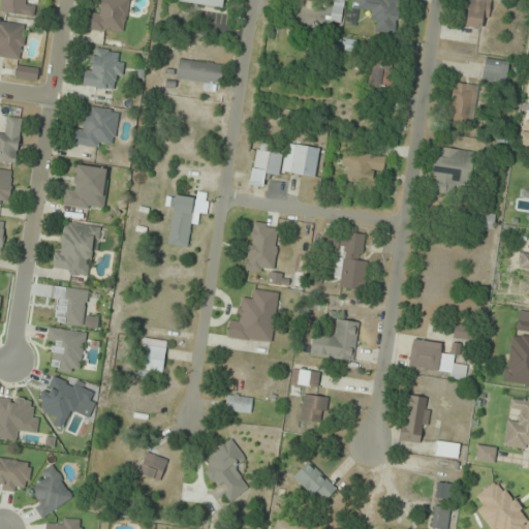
[(1,0),(0,12),(34,16),(35,5),(26,5),(26,0),(1,0)]
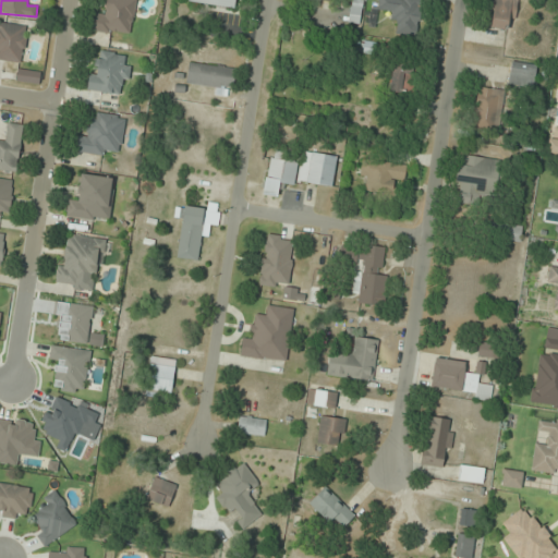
[(131,36),(135,0),(106,0),(105,11),(97,10),(94,31),(131,36)]
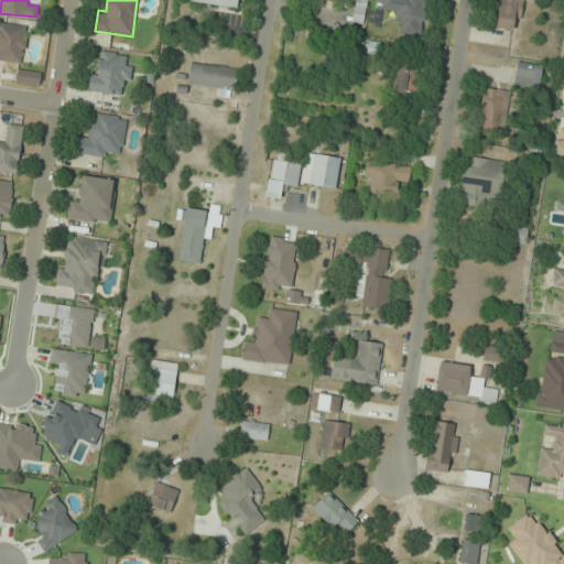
[(422,35),(425,0),(381,0),(381,11),(401,13),(399,33),(422,35)]
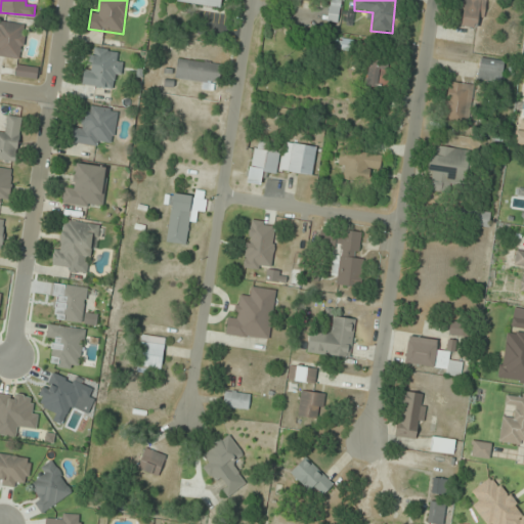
[(485,0),(457,0),(457,8),(464,8),(461,26),(482,29),(485,0)]
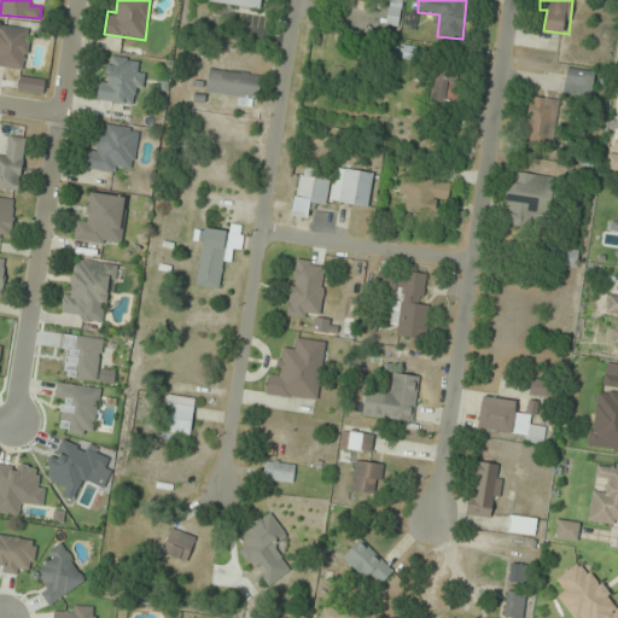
[(402,4),(389,1),(386,25),(400,27),(402,4)]
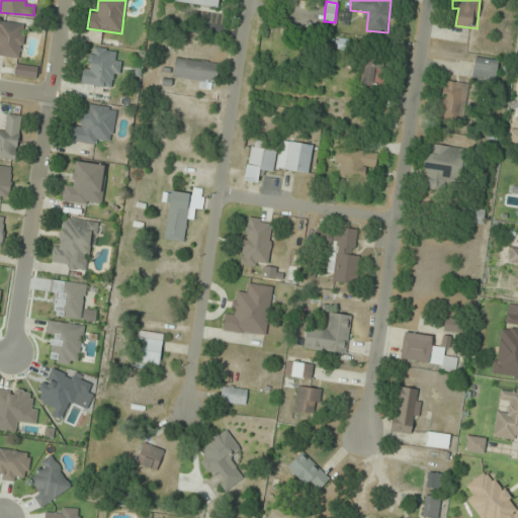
[(25,24),(0,20),(0,56),(20,59),(25,24)]
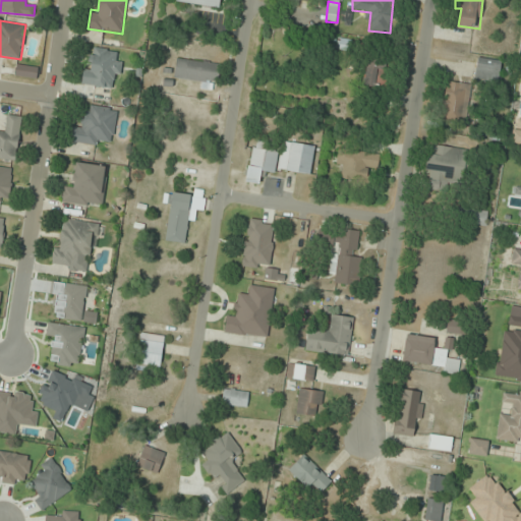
[(82,83),(116,90),(121,61),(115,60),(116,51),(89,47),(82,83)]
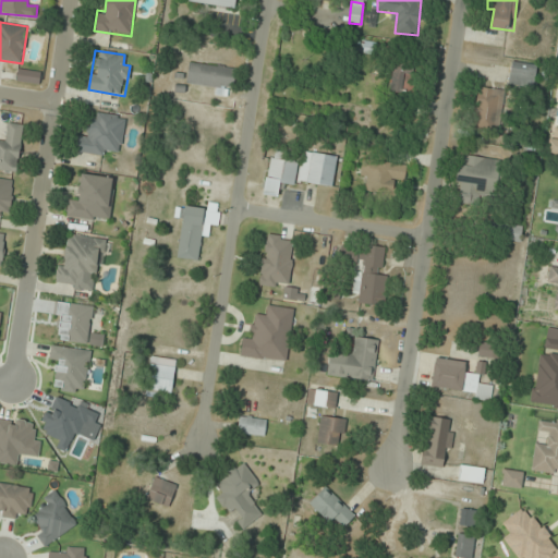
[(389,93),(411,95),(415,61),(393,59),(389,93)]
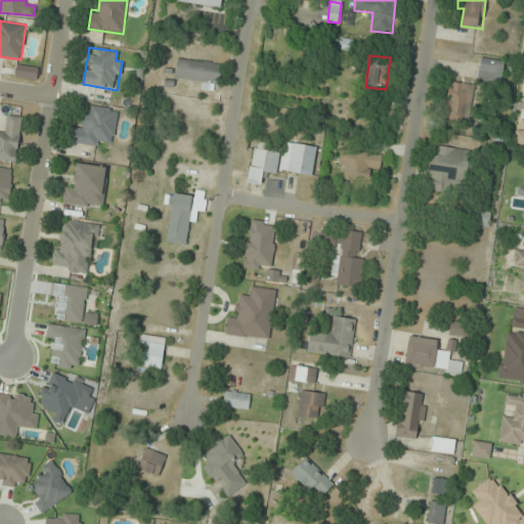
[(477,78),(499,83),(504,61),(480,57),(477,78)]
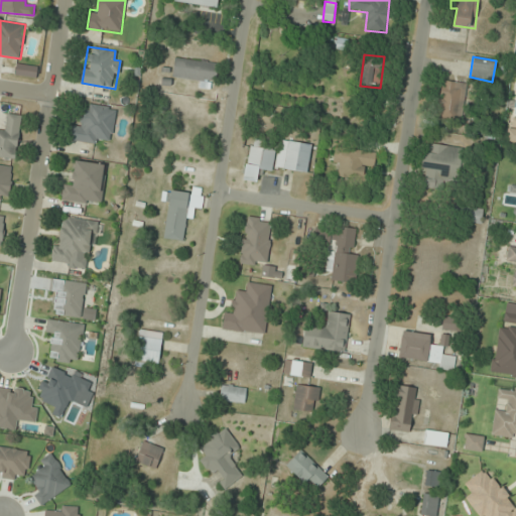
[(215,85),(218,62),(174,57),(172,81),(215,85)]
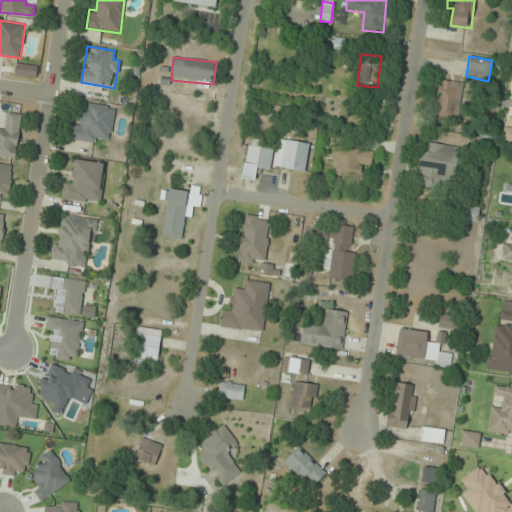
[(457,122),(462,83),(438,80),(433,119),(457,122)]
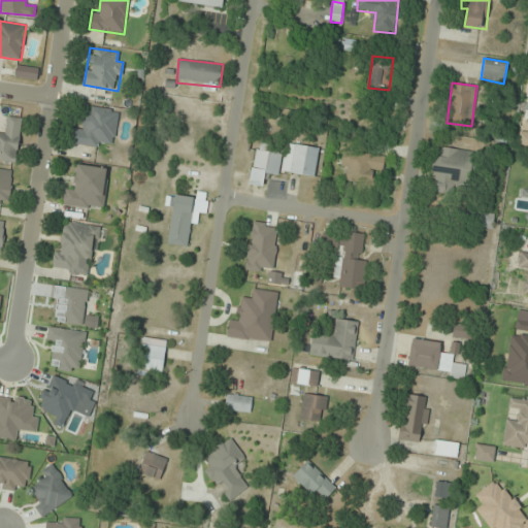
[(120,109),(88,105),(85,127),(73,126),(71,144),(103,149),(104,139),(116,141),(120,109)]
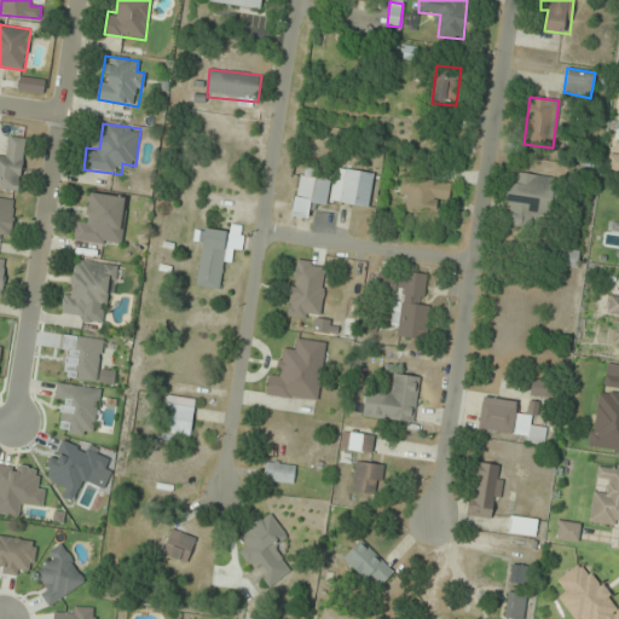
[(0,189),(19,192),(27,139),(6,136),(3,158),(0,158),(0,189)]
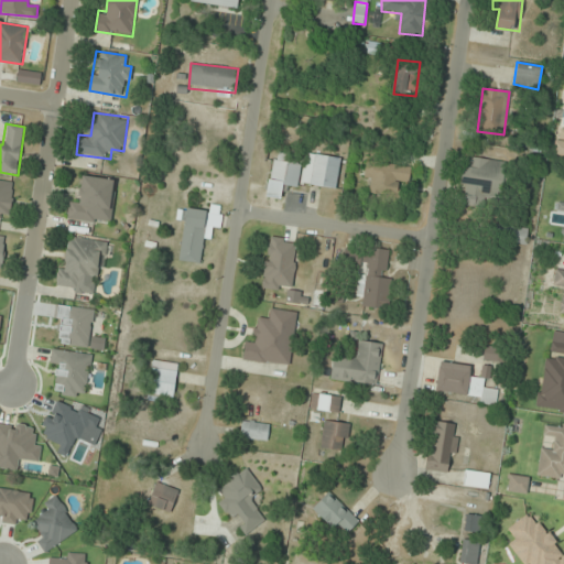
[(266,196),(284,199),(286,187),(295,190),(302,158),(274,152),(266,196)]
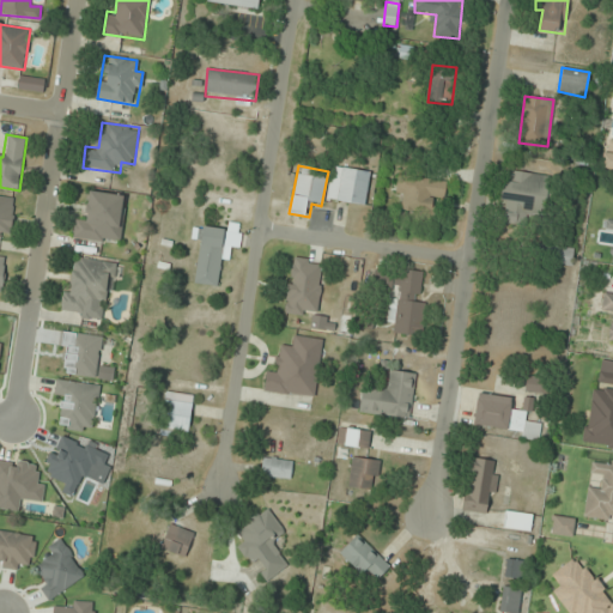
[(365,206),(371,173),(333,165),(327,199),(365,206)]
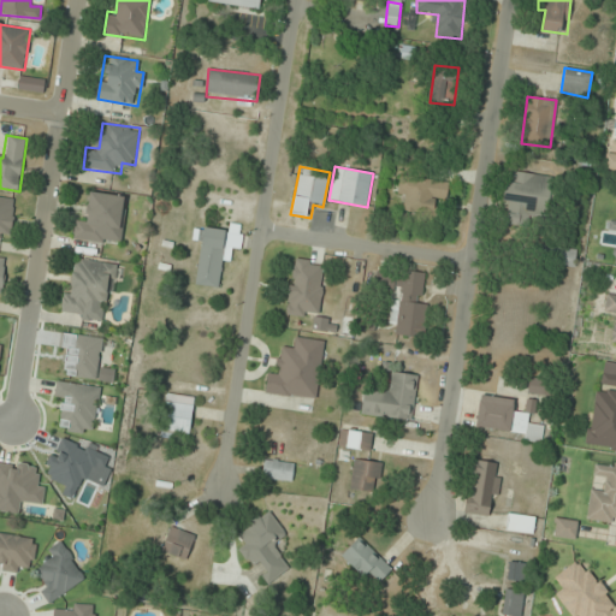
[(548,219),(554,177),(514,171),(513,182),(504,182),(502,201),(510,202),(507,225),(531,229),(533,217),(548,219)]
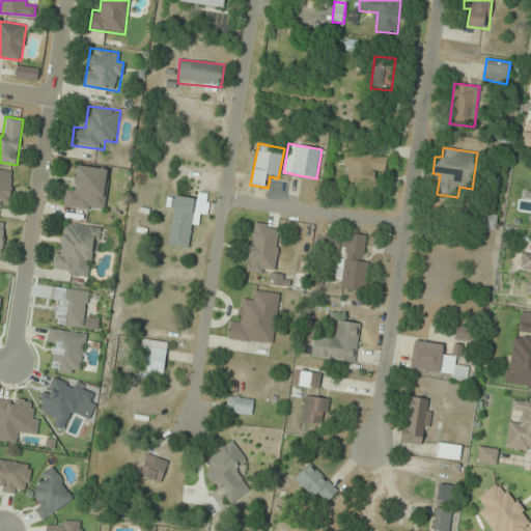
[(386,157),(348,151),(344,182),(374,186),(375,174),(384,176),(386,157)]
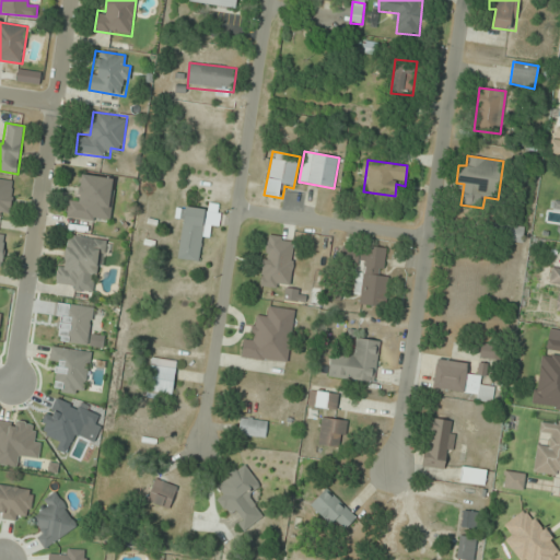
[(82,174),(80,197),(68,196),(66,218),(111,223),(116,177),(82,174)]
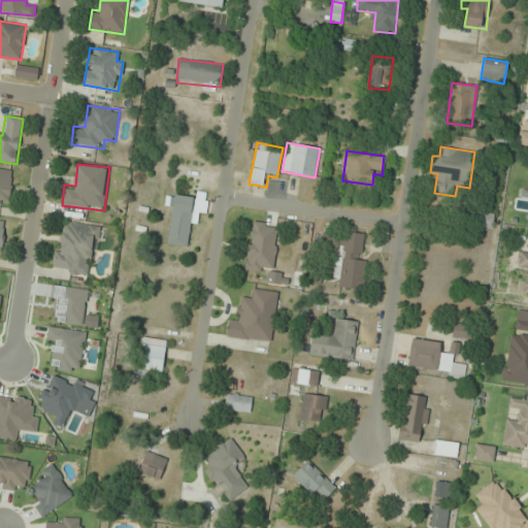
[(0,199),(9,201),(13,171),(0,169),(0,199)]
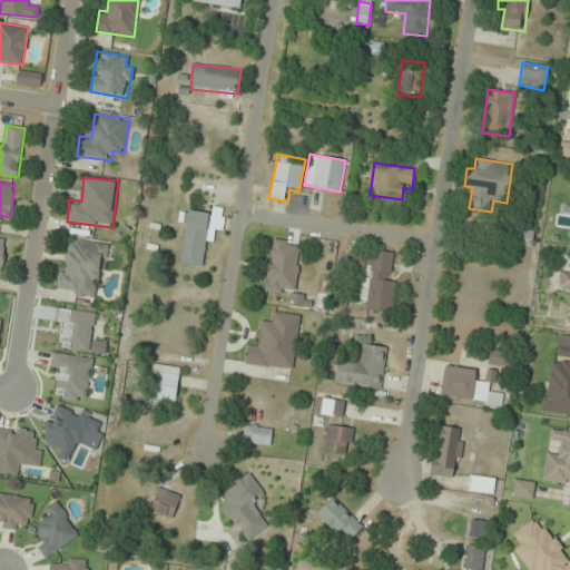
[(188,210),(180,263),(204,267),(209,229),(223,232),(225,208),(213,207),(212,214),(188,210)]
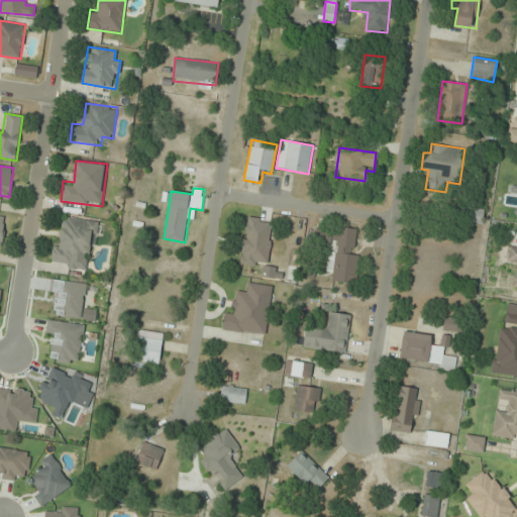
[(482,222),(483,210),(466,209),(464,221),(482,222)]
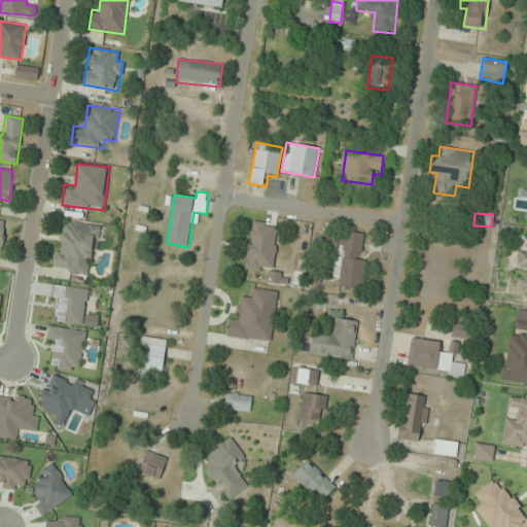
[(53,268),(85,272),(88,260),(95,260),(99,225),(66,221),(64,234),(58,233),(53,268)]
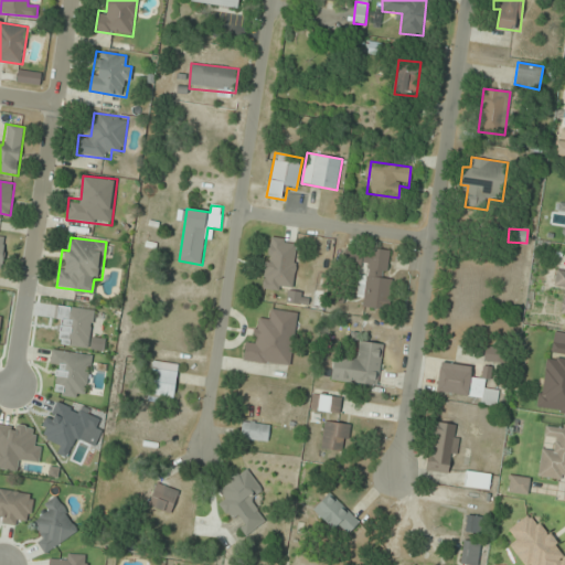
[(262,289),(294,291),(298,240),(266,237),(262,289)]
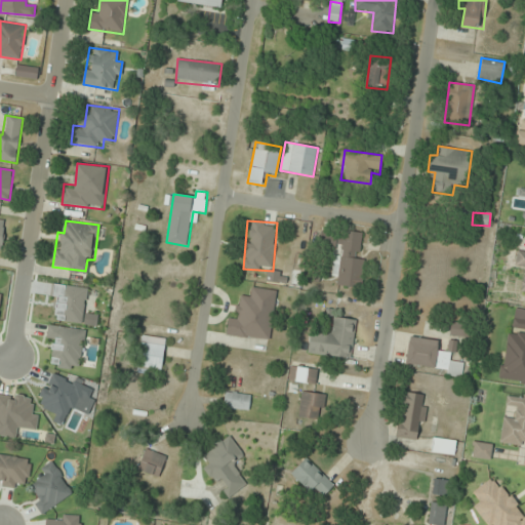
[(358,288),(364,233),(322,229),(320,249),(334,251),(331,276),(338,276),(337,286),(358,288)]
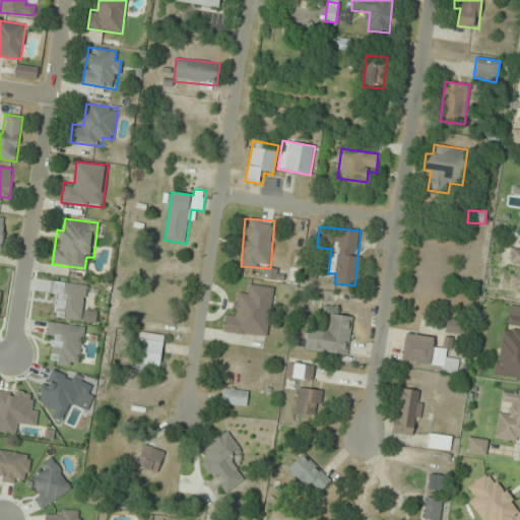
[(510,265),(519,266),(516,288),(519,288),(519,249),(512,249),(510,265)]
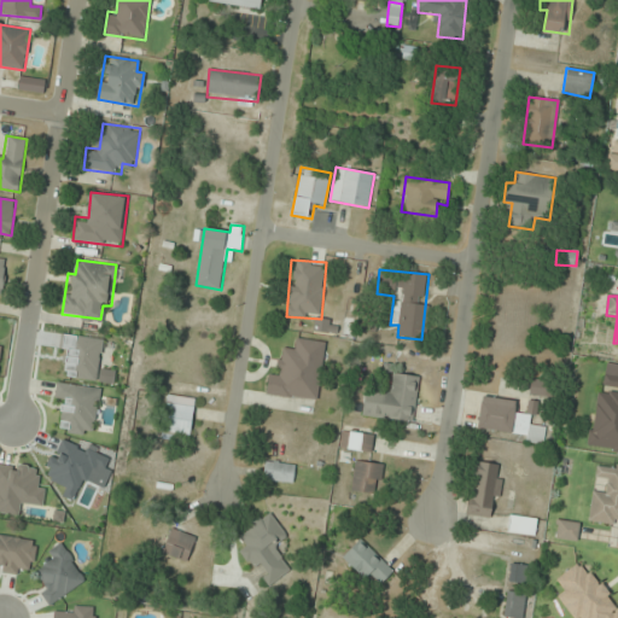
[(103,339),(65,334),(59,377),(98,382),(103,339)]
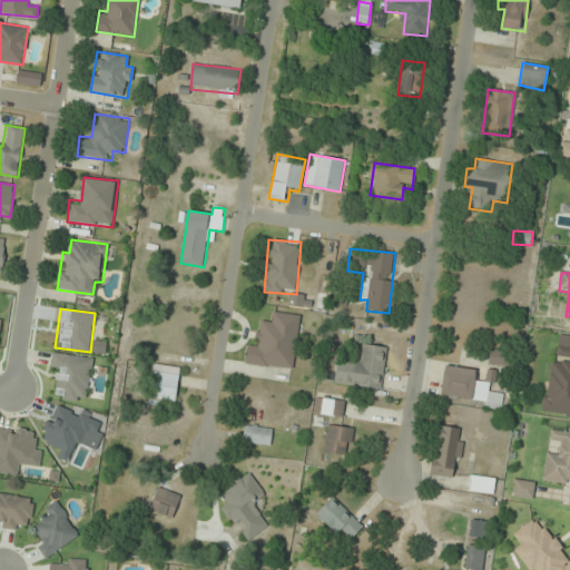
[(294,370),(301,315),(273,312),(272,322),(261,321),(258,343),(247,342),(245,364),(294,370)]
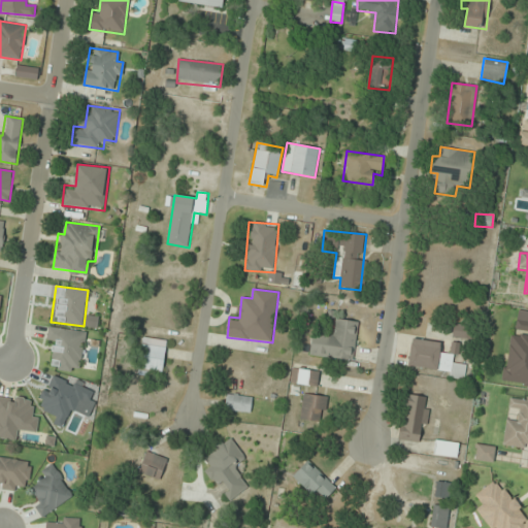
[(308,356),(353,362),(359,322),(336,318),(333,337),(311,334),(308,356)]
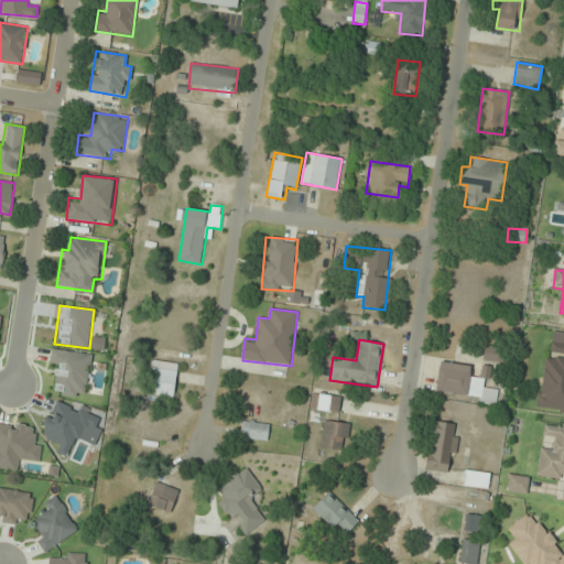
[(563,413),(563,343),(545,342),(538,410),(563,413)]
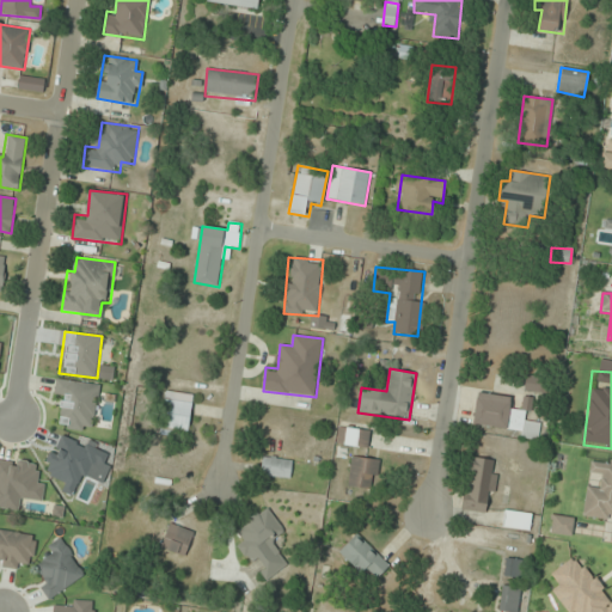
[(526,390),(540,391),(540,378),(526,377),(526,390)]
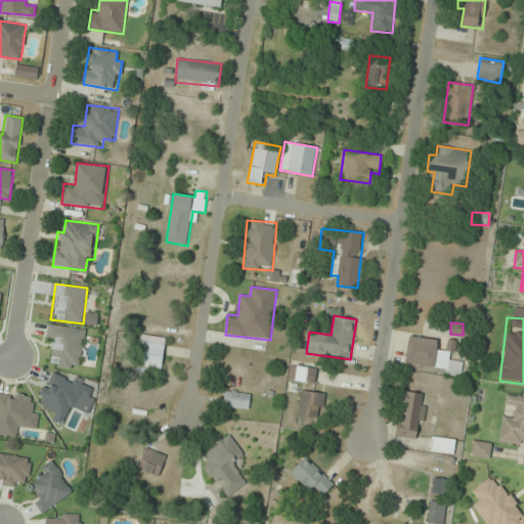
[(85,329),(48,323),(46,341),(54,342),(51,365),(80,369),(85,329)]
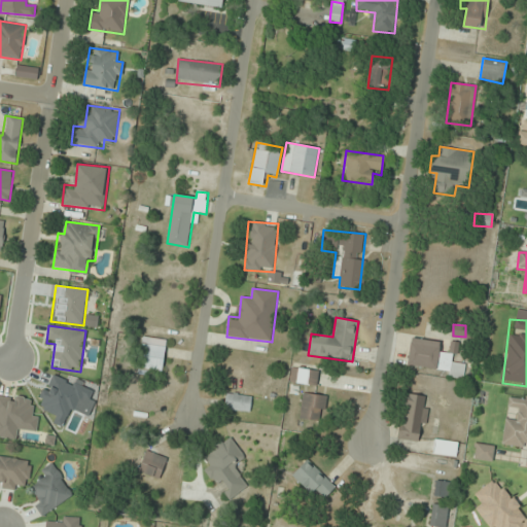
[(138,374),(161,377),(166,340),(142,337),(138,374)]
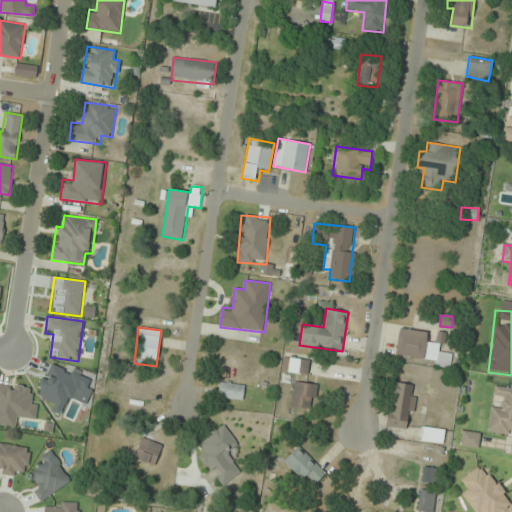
[(428,332),(399,328),(394,357),(451,365),(453,354),(441,352),(444,334),(438,333),(436,343),(427,341),(428,332)]
